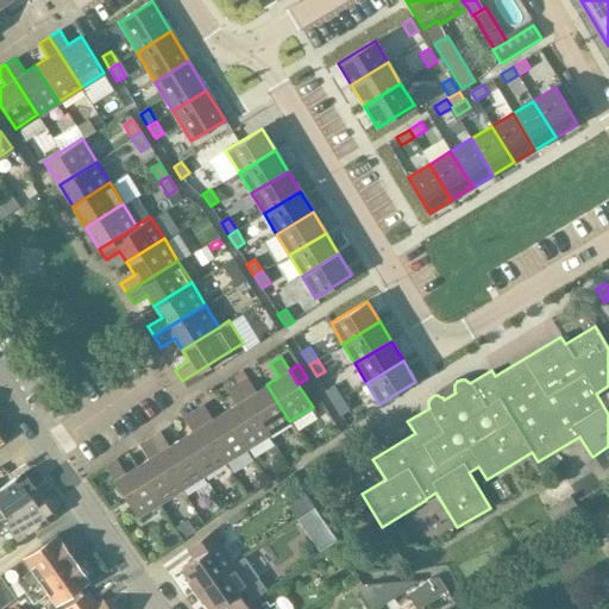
[(242,370),(233,376),(238,383),(246,378),(242,370)]
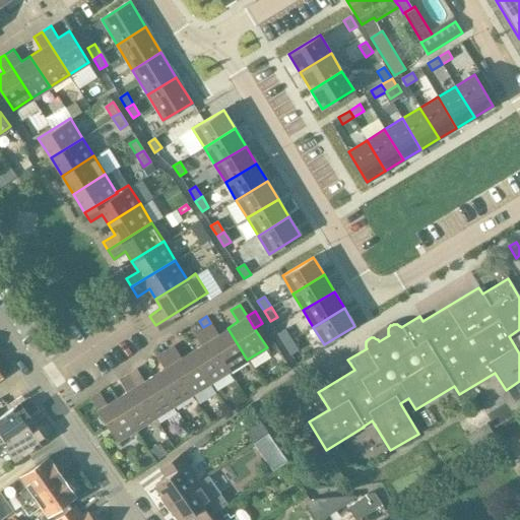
[(247,360),(228,328),(217,334),(210,323),(203,327),(202,328),(229,371),(247,360)]
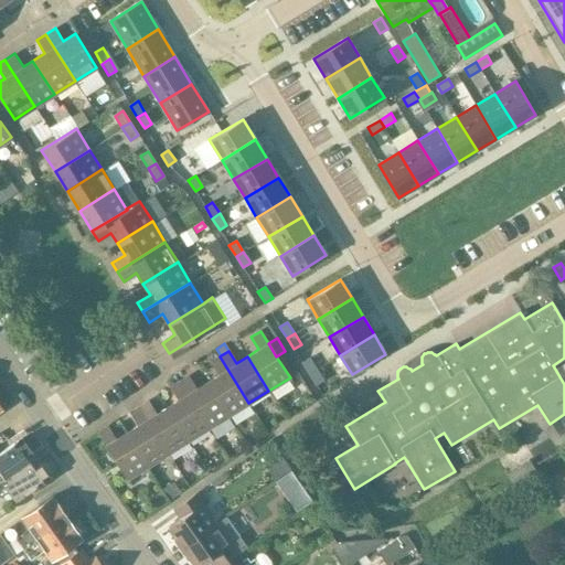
[(248,403),(220,356),(210,362),(217,374),(206,382),(228,416),(248,403)]
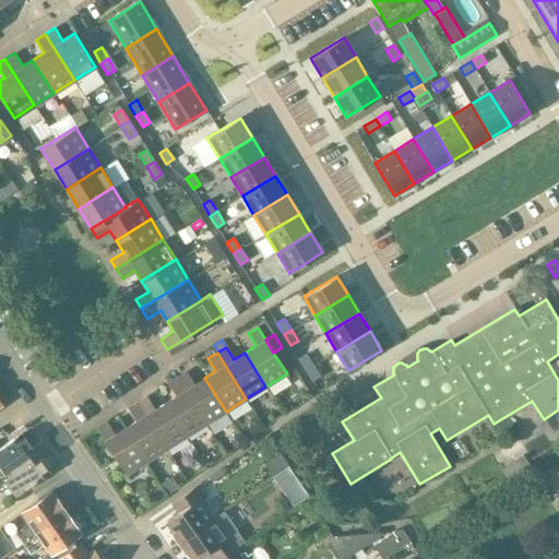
[(306,354),(299,359),(306,370),(313,366),(306,354)]
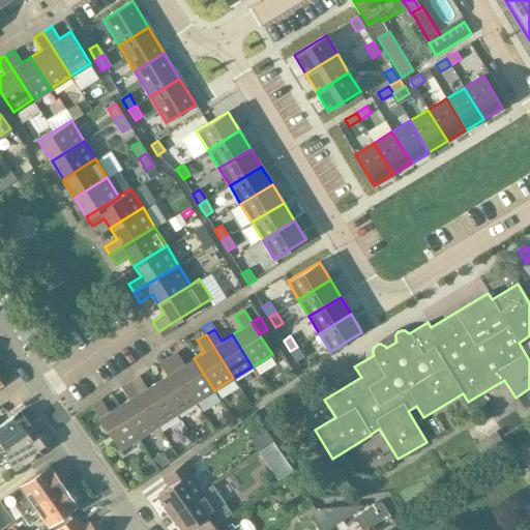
[(297,347),(290,351),(296,361),(303,357),(297,347)]
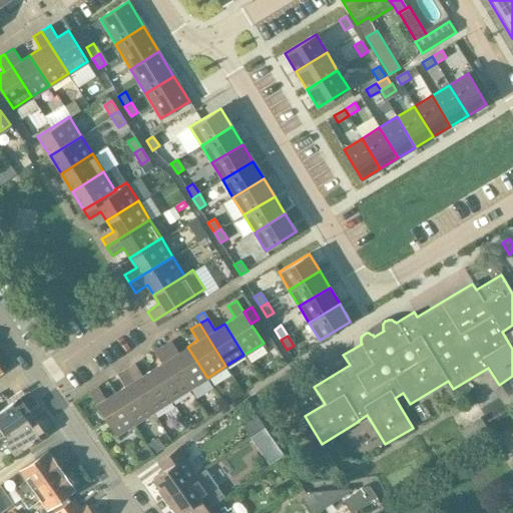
[(162,347),(189,389),(207,378),(187,347),(178,353),(171,341),(162,347)]
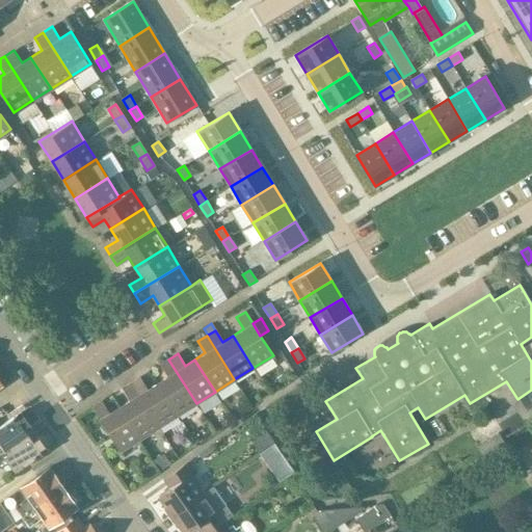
[(196,403),(168,360),(159,365),(167,377),(157,383),(177,416),(196,403)]
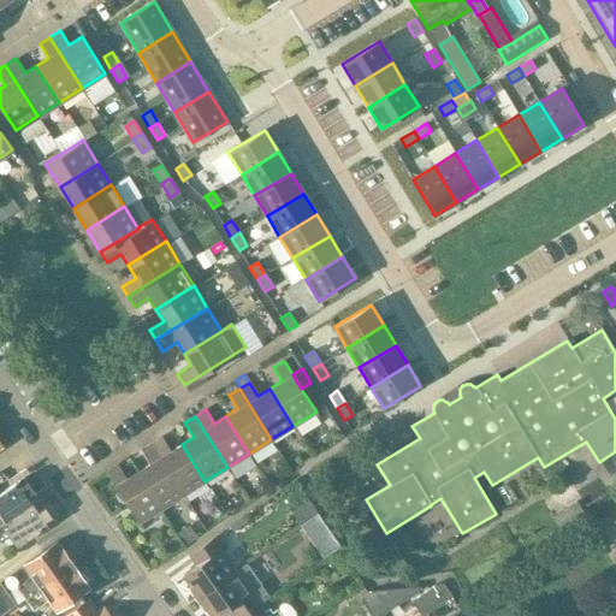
[(205,481),(182,444),(170,451),(161,438),(152,444),(183,495),(205,481)]
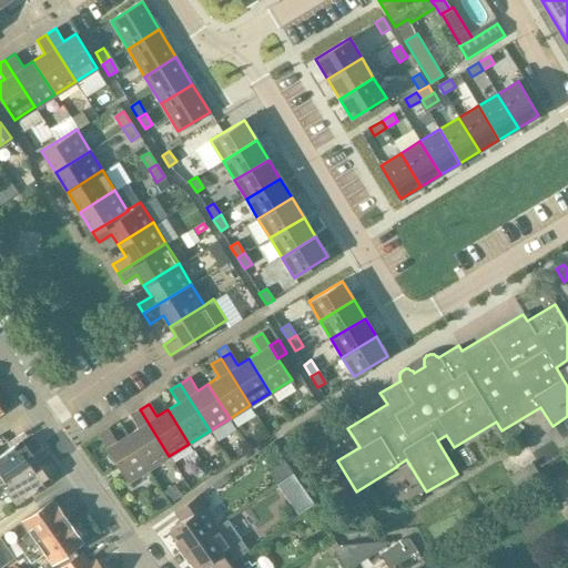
[(169,456),(140,409),(130,415),(138,428),(127,435),(149,469),(169,456)]
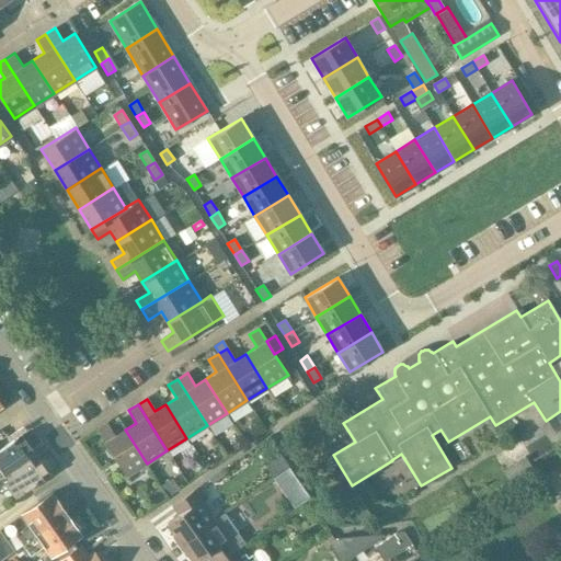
[(126,477),(147,464),(125,430),(114,436),(106,423),(96,430),(126,477)]
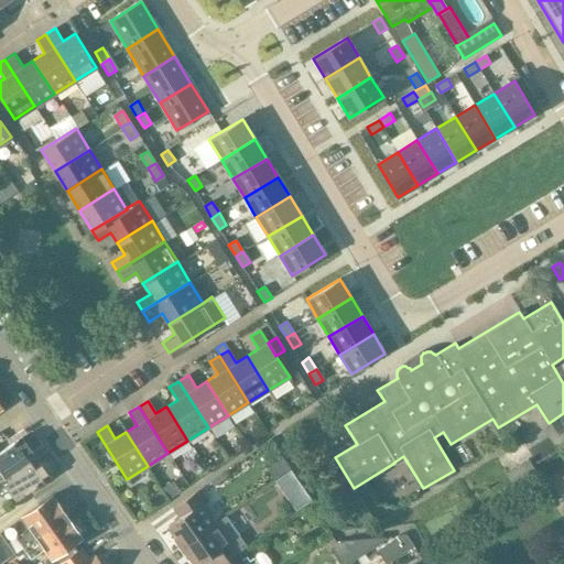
[(0,480),(32,458),(30,455),(32,453),(21,437),(0,452),(0,480)]
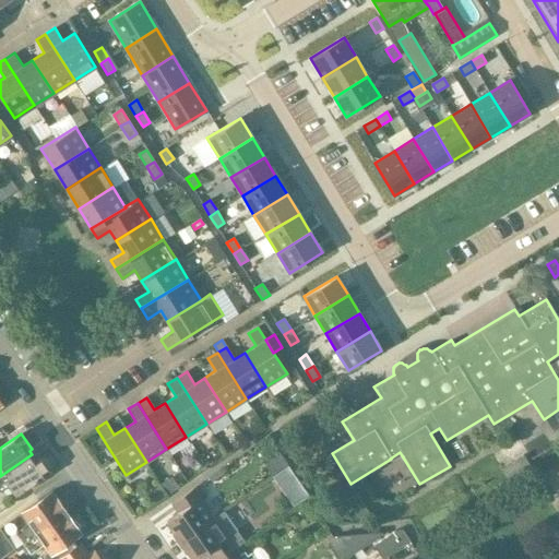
[(288,464),(281,452),(265,464),(273,475),(288,464)]
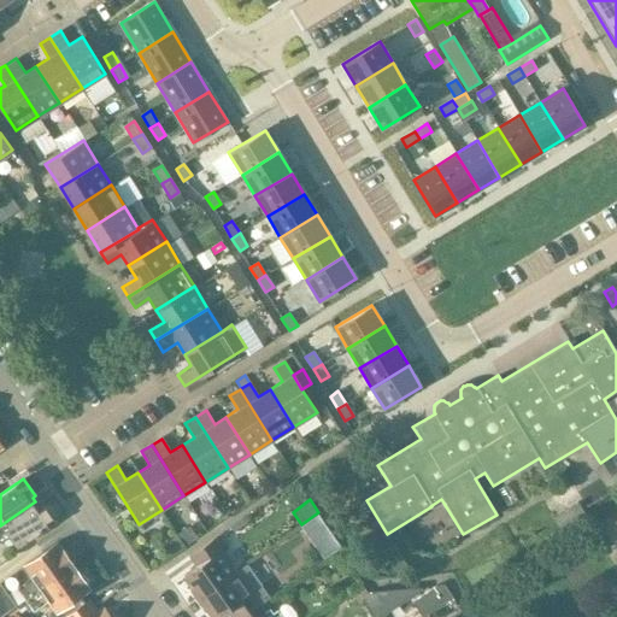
[(0,542),(9,538),(16,547),(53,522),(41,505),(39,506),(35,501),(0,526),(0,542)]
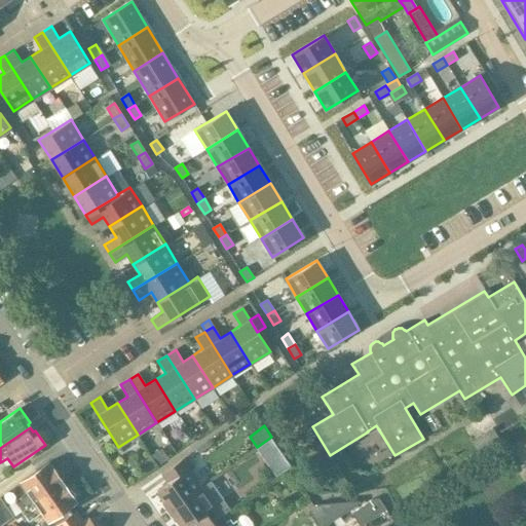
[(473,443),(479,451),(499,439),(494,429),(473,443)]
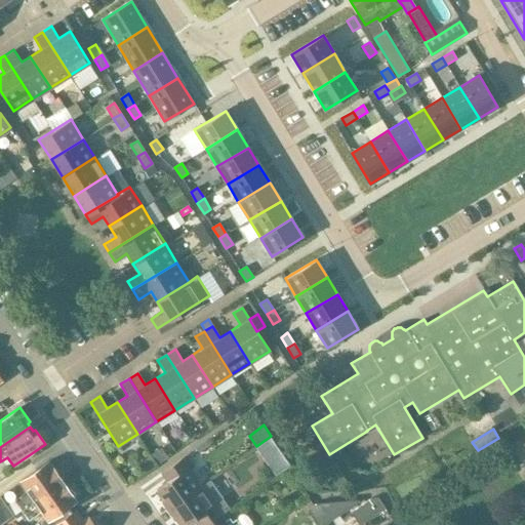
[(271,439),(256,448),(263,457),(277,447),(271,439)]
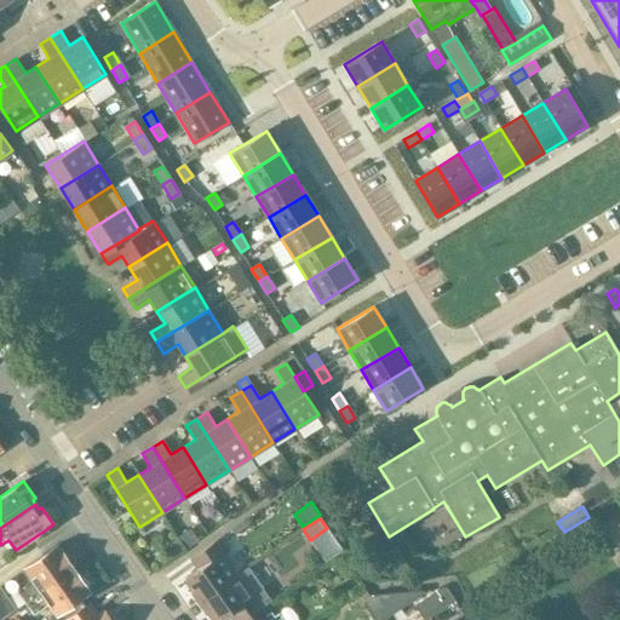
[(191,529),(178,538),(185,549),(197,540),(191,529)]
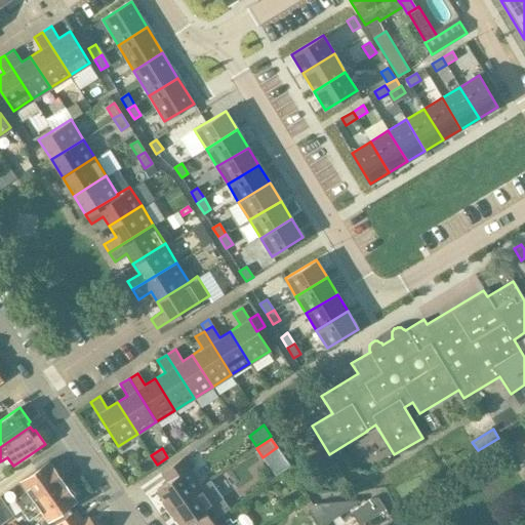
[(157,465),(151,455),(138,465),(145,474),(157,465)]
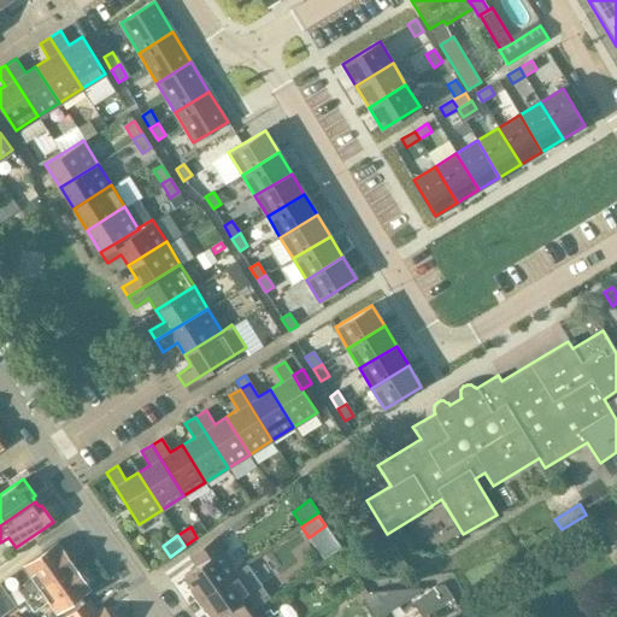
[(197,566),(182,576),(198,599),(234,574),(219,553),(225,548),(217,536),(188,556),(197,566)]
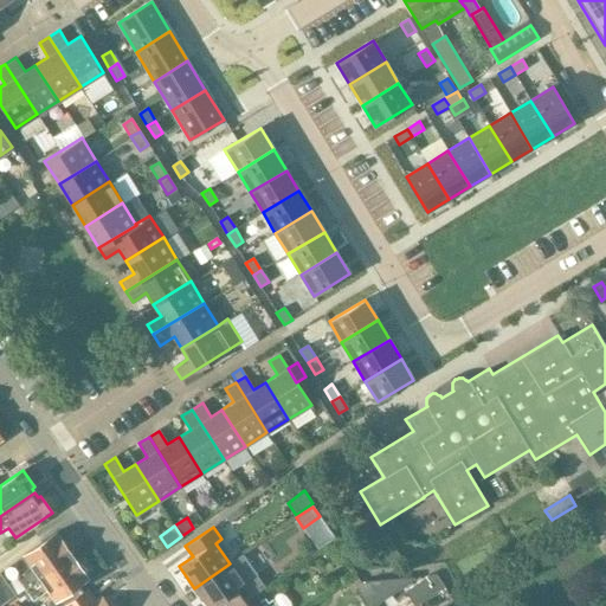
[(17,578),(7,585),(15,595),(25,590),(72,556),(56,534),(23,556),(31,568),(28,569),(17,578)]
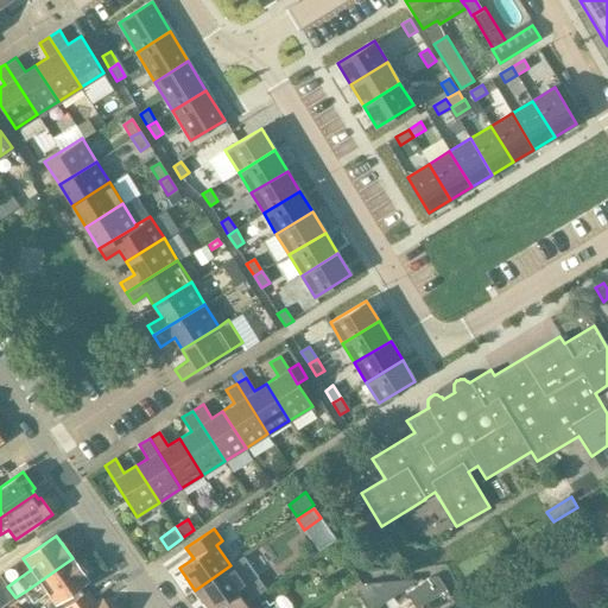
[(391,567),(401,561),(387,538),(377,544),(391,567)]
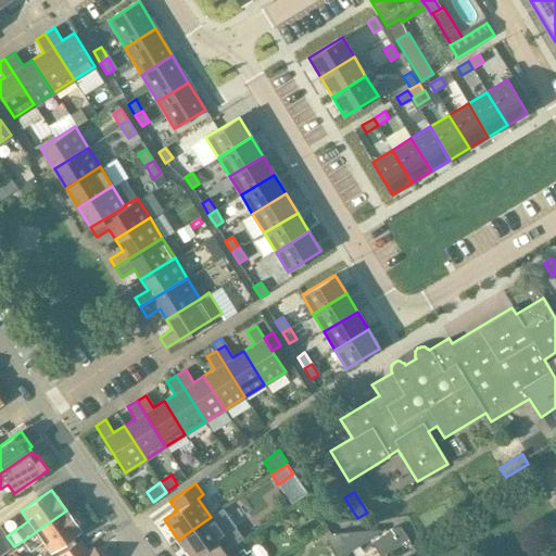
[(80,531),(66,510),(23,541),(30,551),(43,542),(50,553),(80,531)]
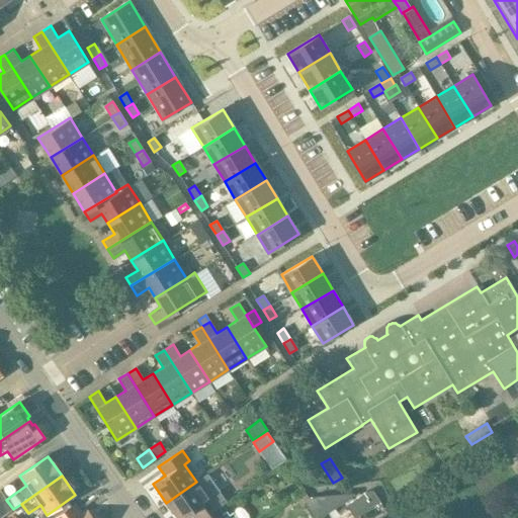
[(196,482),(166,503),(176,517),(181,517),(189,512),(193,517),(202,517),(221,506),(213,495),(208,498),(196,482)]
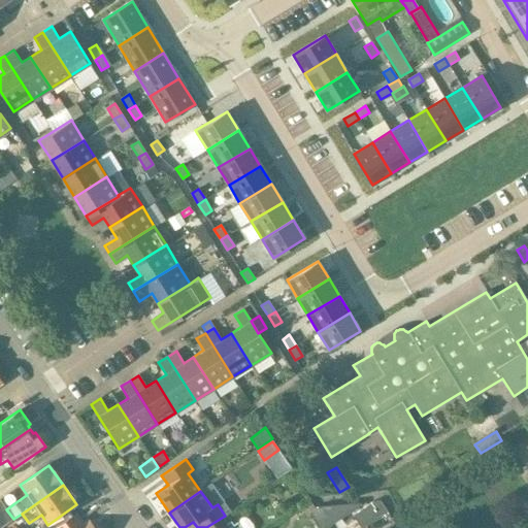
[(0,527),(13,519),(0,500),(0,527)]
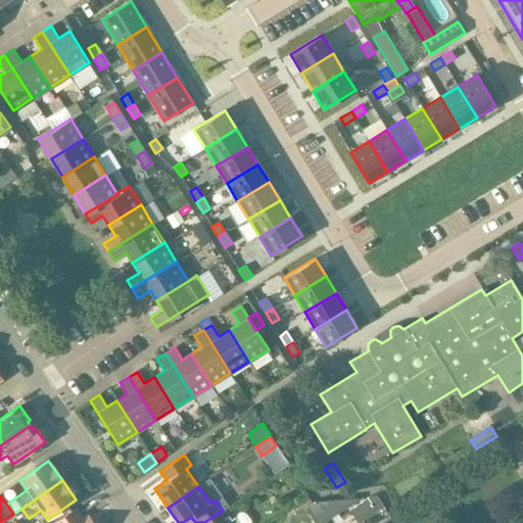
[(357,522),(359,522),(383,507),(376,496),(369,497),(349,512),(357,522)]
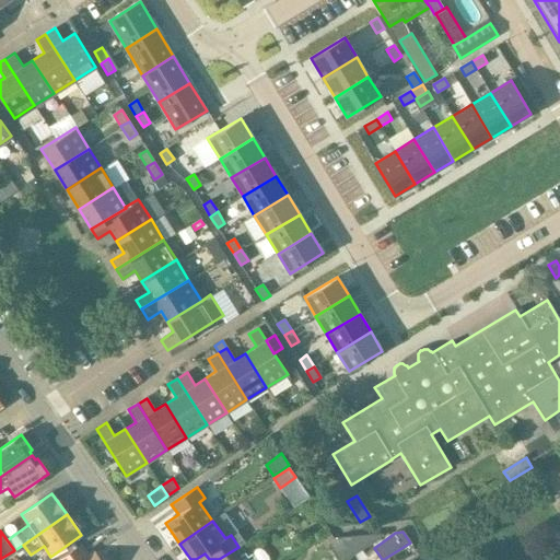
[(97,559),(92,551),(88,556),(81,546),(60,559),(97,559)]
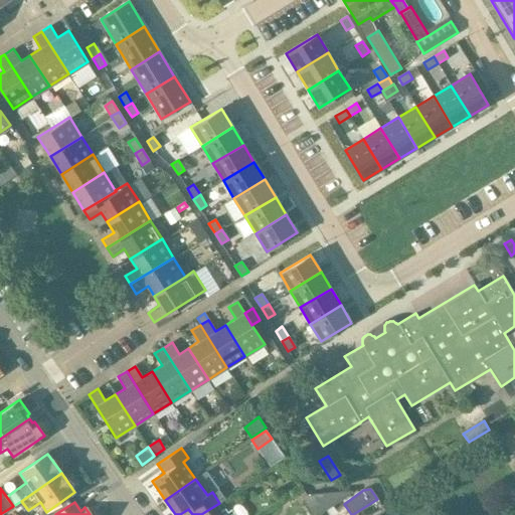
[(235,514),(232,510),(227,513),(219,503),(201,514),(235,514)]
